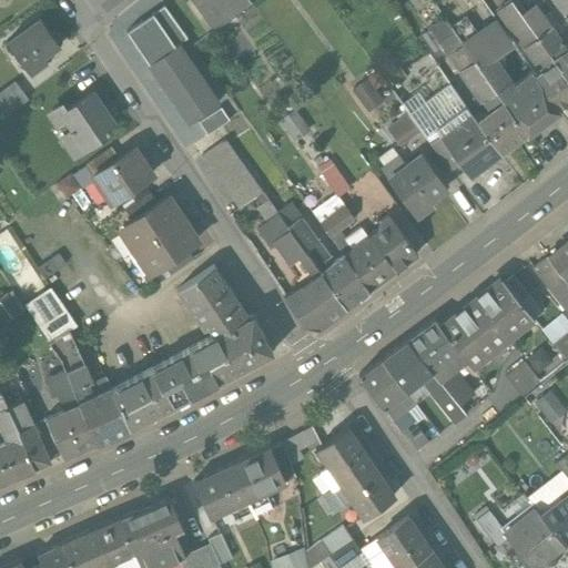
[(246,0),(190,0),(190,1),(213,33),(251,6),(246,0)]
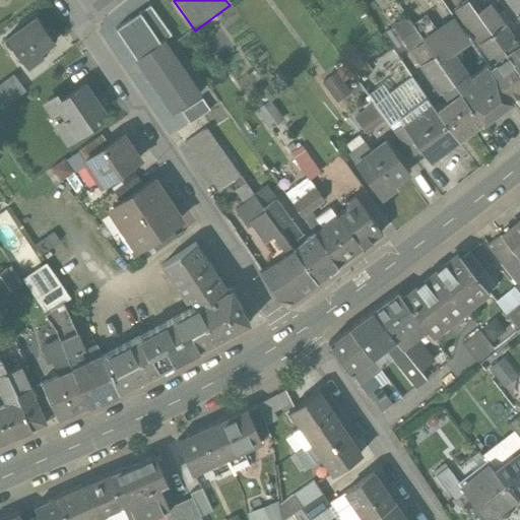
[(503,24),(485,0),(484,0),(479,3),(485,10),(477,16),(491,34),(503,24)]
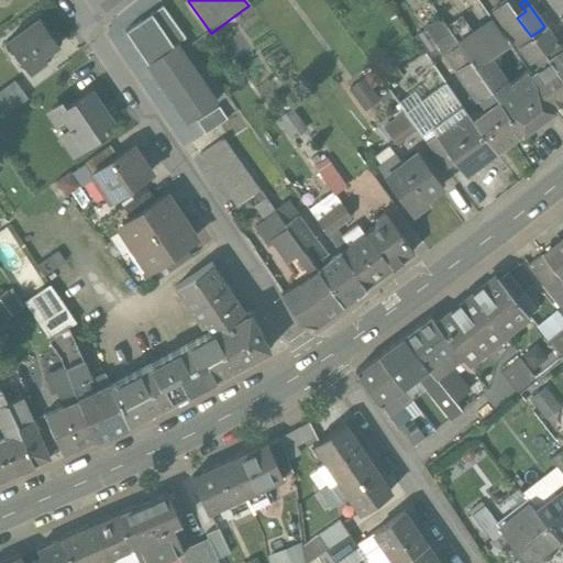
[(562,13),(562,0),(545,0),(559,17),(562,13)]
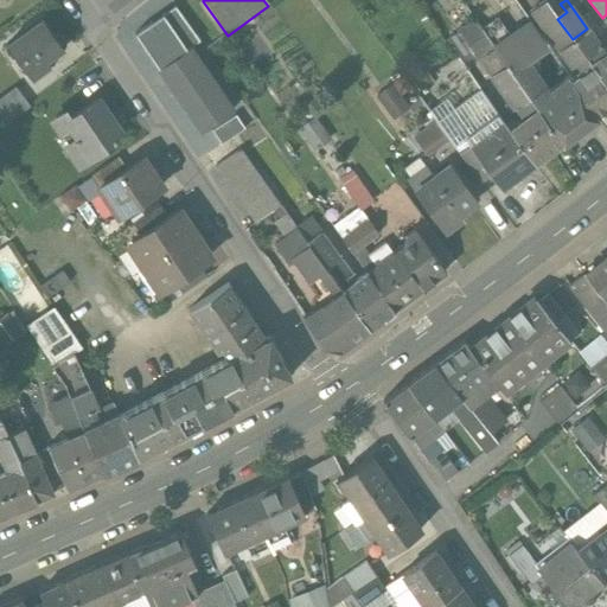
[(545,2),(530,13),(569,68),(576,65),(582,75),(593,66),(573,39),(557,19),(545,2)]
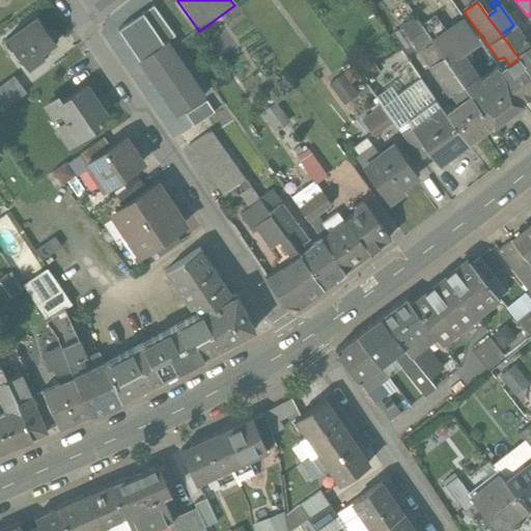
[(432,44),(420,26),(414,16),(400,25),(429,66),(442,57),(432,44)]
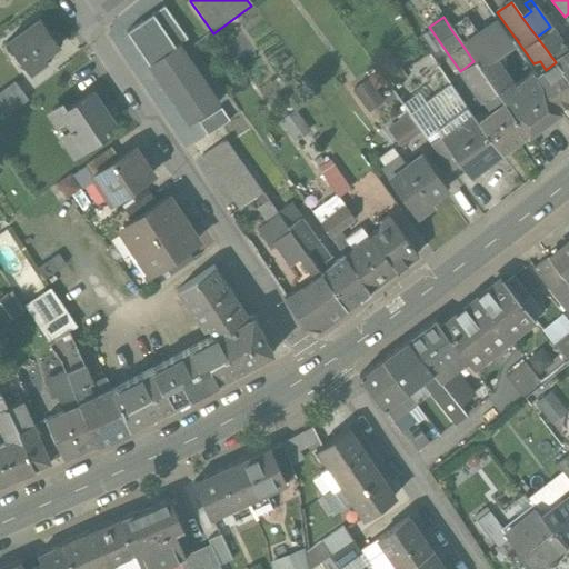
[(39,19),(6,43),(30,77),(47,65),(42,59),(59,48),(61,43),(62,39),(61,36),(58,32),(55,31),(50,33),(39,19)]
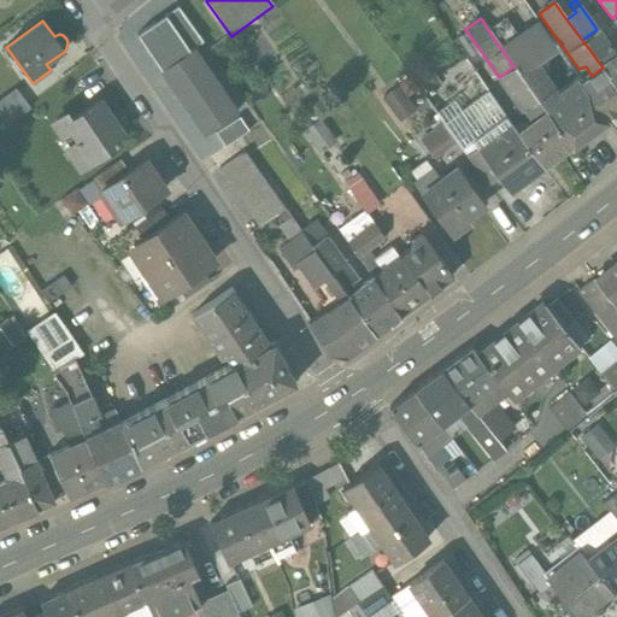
[(184,56),(171,36),(160,21),(136,36),(160,71),(184,56)]
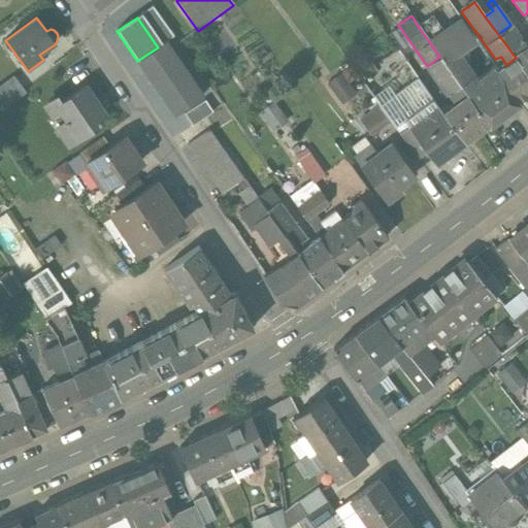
[(461,22),(430,43),(439,57),(444,63),(458,54),(474,41),(461,22)]
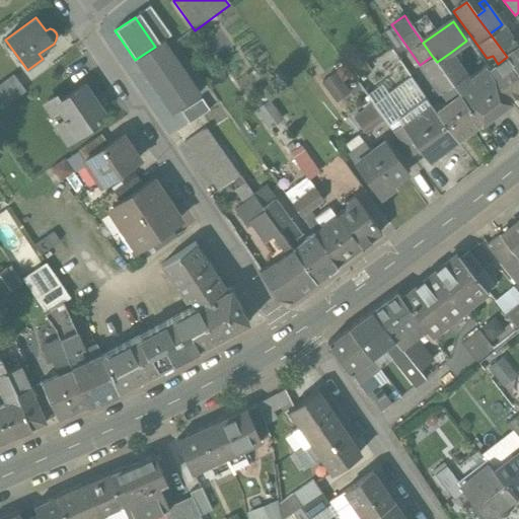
[(518,43),(513,48),(509,43),(512,38),(502,24),(490,33),(507,57),(518,73),(518,43)]
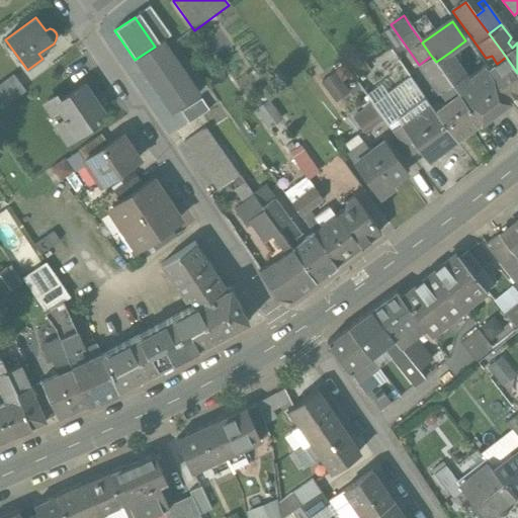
[(172,113),(198,95),(162,41),(155,47),(135,60),(172,113)]
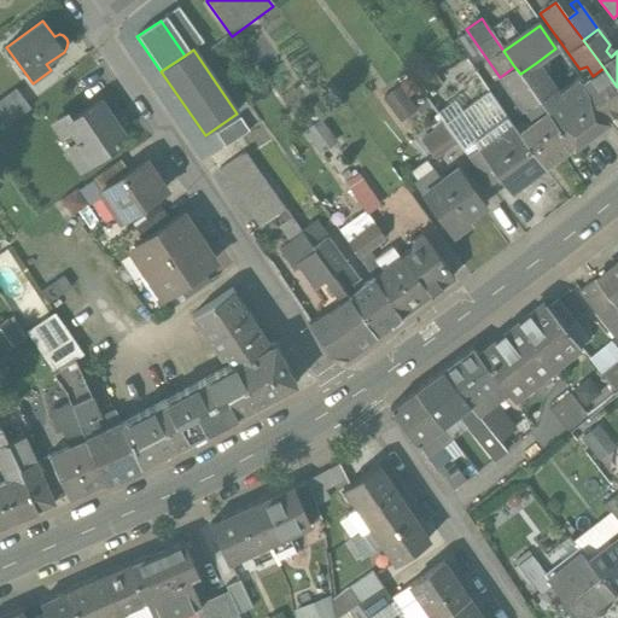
[(578,81),(557,95),(553,91),(554,89),(552,87),(553,86),(536,63),(520,74),(538,100),(547,111),(572,147),(606,121),(581,85),(578,81)]
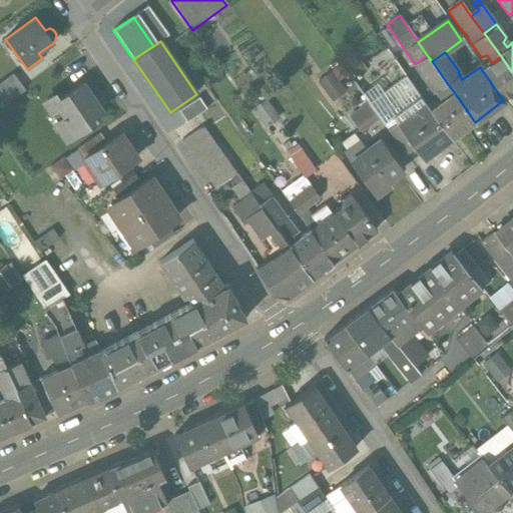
[(415,64),(413,65),(433,93),(447,83),(432,61),(427,55),(415,64)]
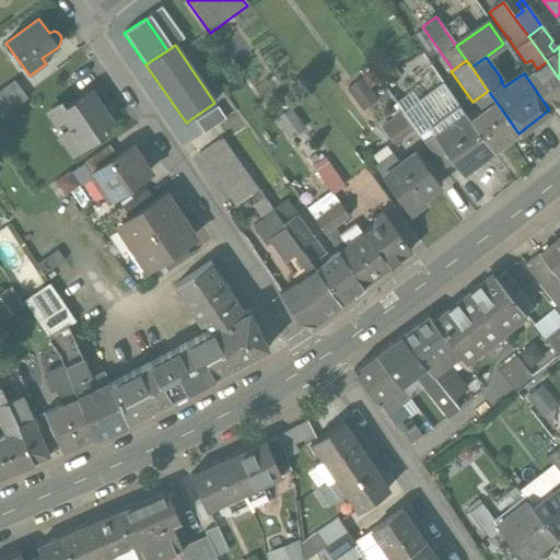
[(559,101),(559,79),(547,61),(537,69),(526,77),(549,109),(559,101)]
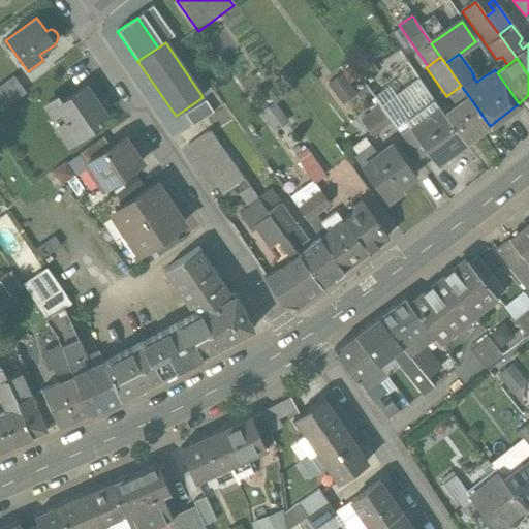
[(13,75),(0,86),(0,101),(21,86),(13,75)]
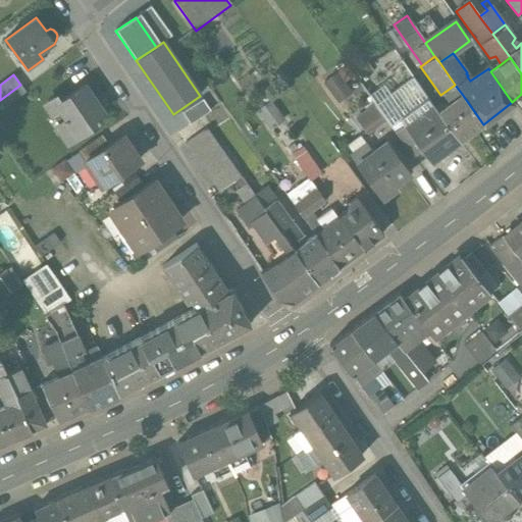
[(436,111),(412,76),(389,95),(405,116),(400,119),(422,152),(430,163),(459,142),(436,111)]
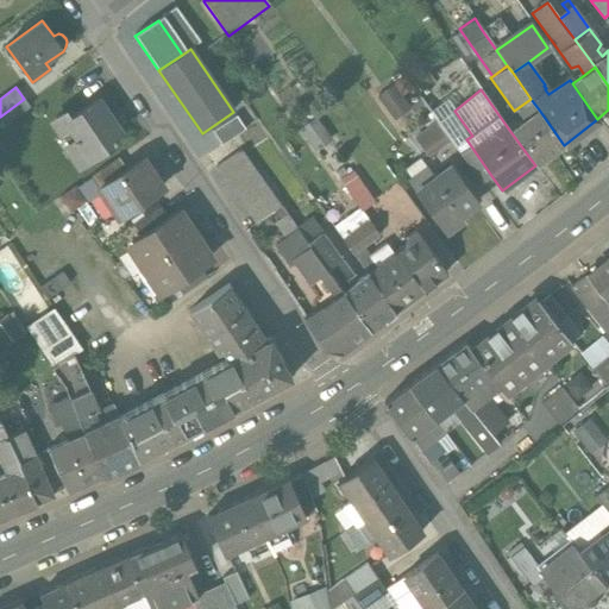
[(24,99),(0,117),(0,118),(6,126),(30,107),(24,99)]
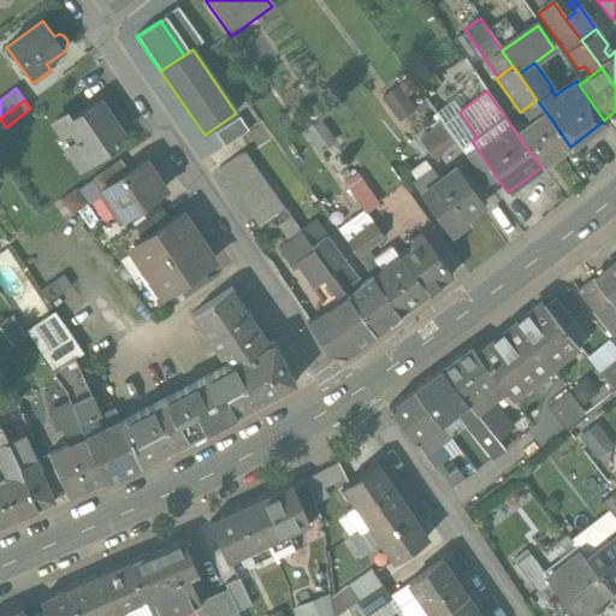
[(122,132),(100,101),(72,120),(69,116),(63,114),(54,120),(54,126),(61,137),(71,131),(76,140),(72,142),(88,165),(108,150),(104,144),(122,132)]
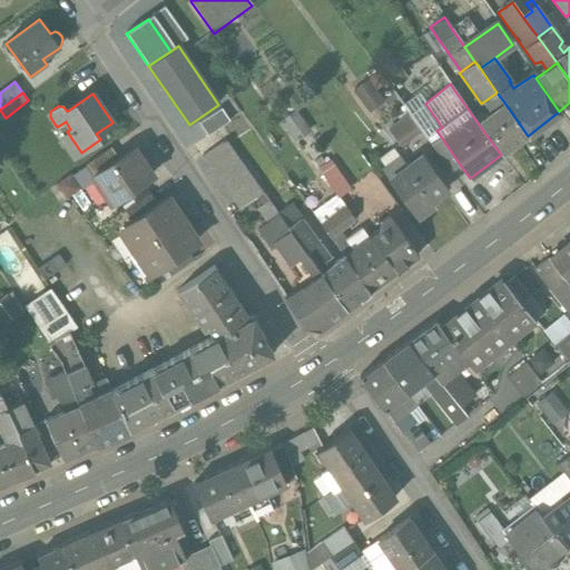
[(501,155),(528,136),(504,102),(477,121),(501,155)]
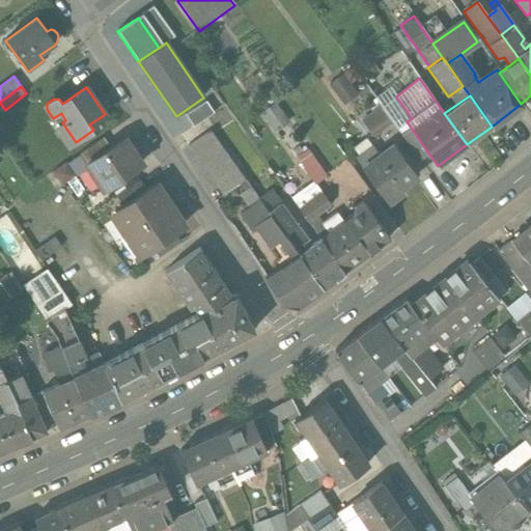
[(412,118),(396,96),(381,107),(392,122),(420,161),(429,155),(407,121),(412,118)]
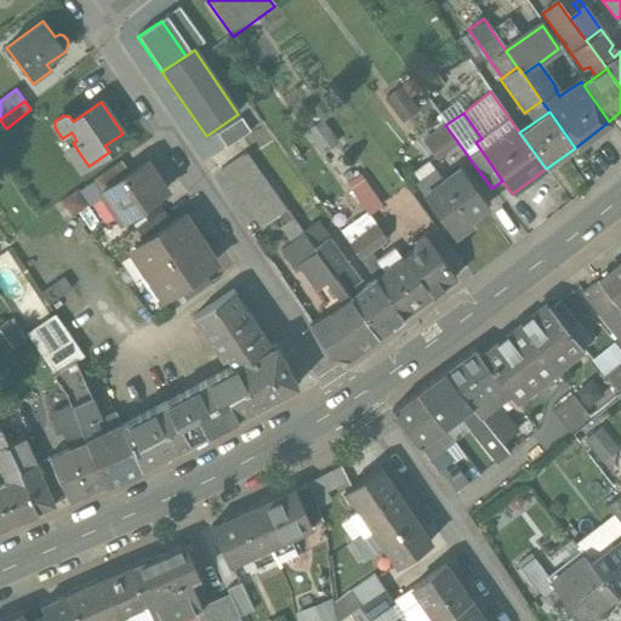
[(445,125),(444,124),(422,141),(436,160),(459,143),(445,125)]
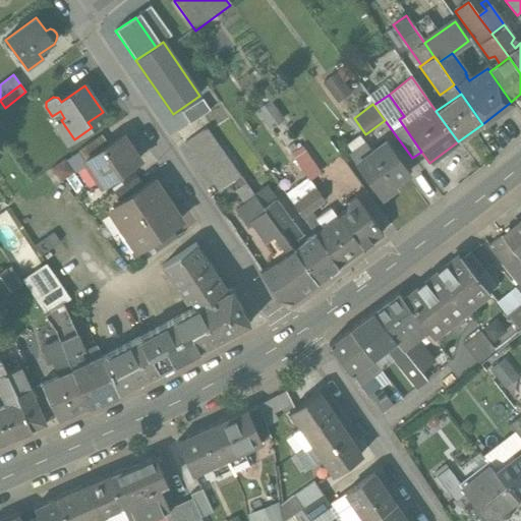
[(220,191),(245,177),(216,124),(189,138),(220,191)]
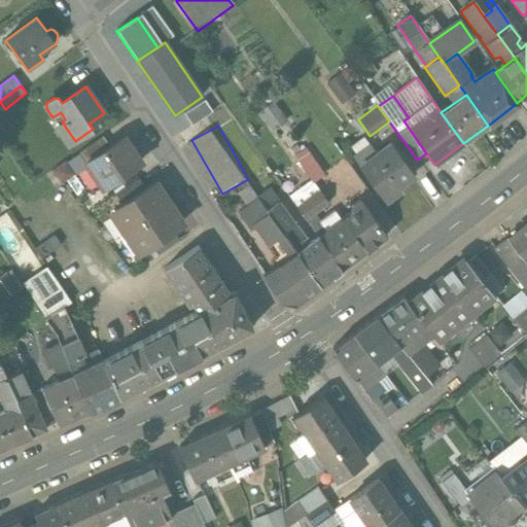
[(103,137),(80,152),(88,164),(111,148),(103,137)]
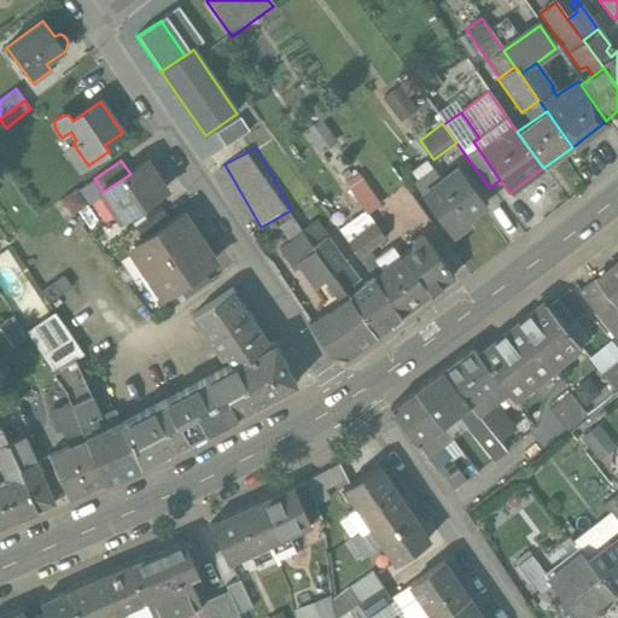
[(104,192),(122,220),(165,190),(147,162),(130,174),(104,192)]
